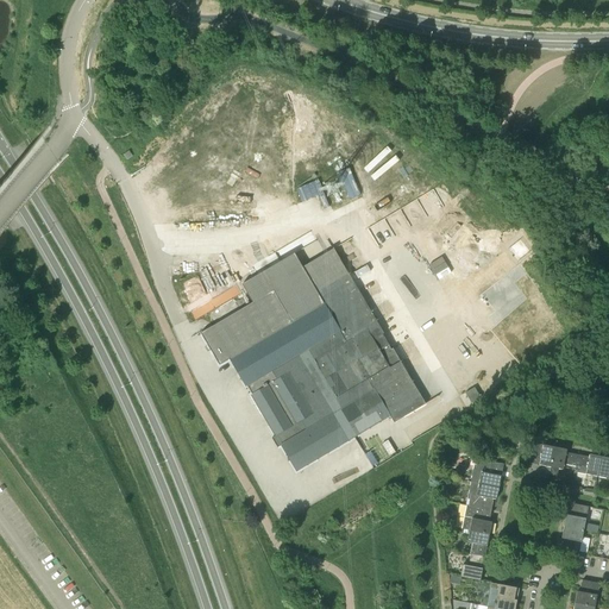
[(168,157),(145,177),(150,183),(173,162),(168,157)]
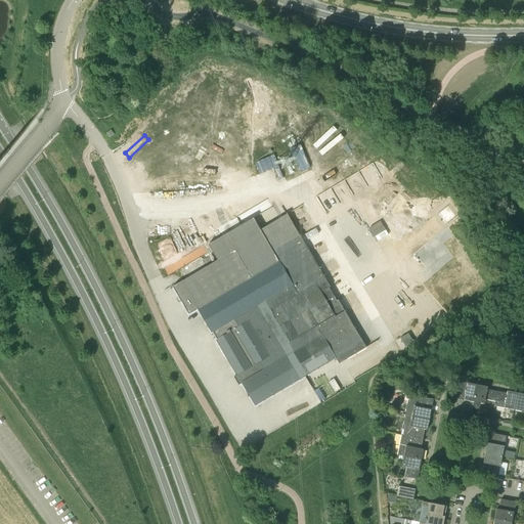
[(276,155),(259,160),(262,172),(279,168),(276,155)]
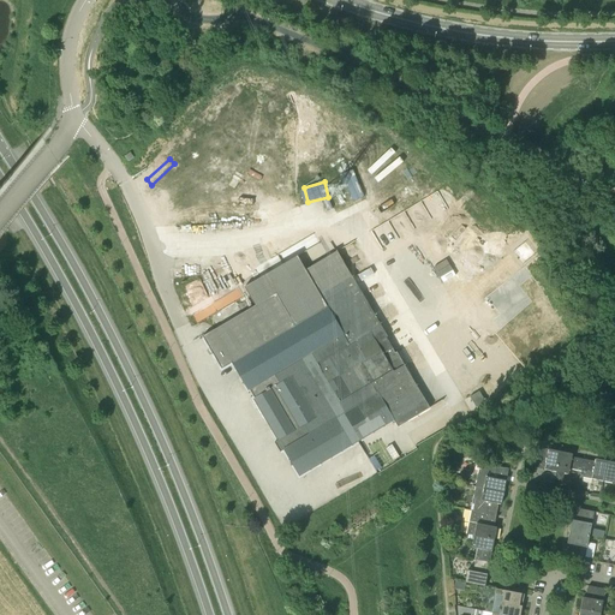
[(475,239),(463,249),(473,261),(484,252),(475,239)]
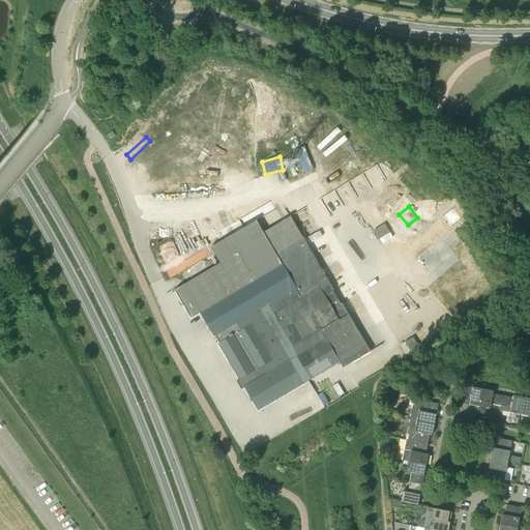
[(219,263),(175,290),(190,318),(200,313),(214,336),(219,344),(218,344),(239,379),(237,382),(240,388),(243,387),(258,411),(340,362),(343,367),(370,352),(327,281),(328,280),(291,216),(252,239),(252,241),(245,245),(249,252),(240,257),(238,253),(230,258),(222,244),(211,251),(219,263)]
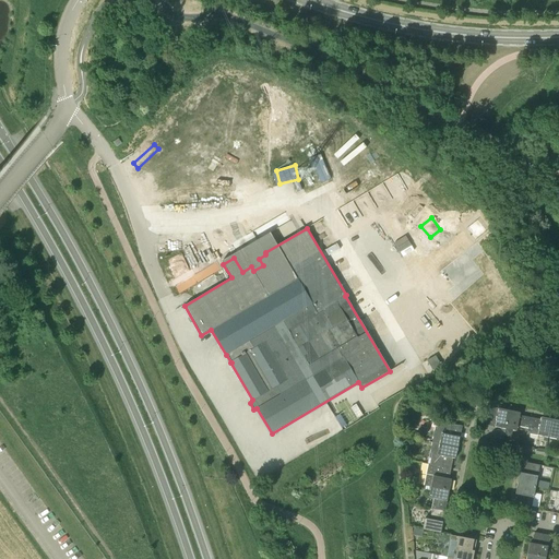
[(435,357),(426,361),(432,372),(440,368),(435,357)]
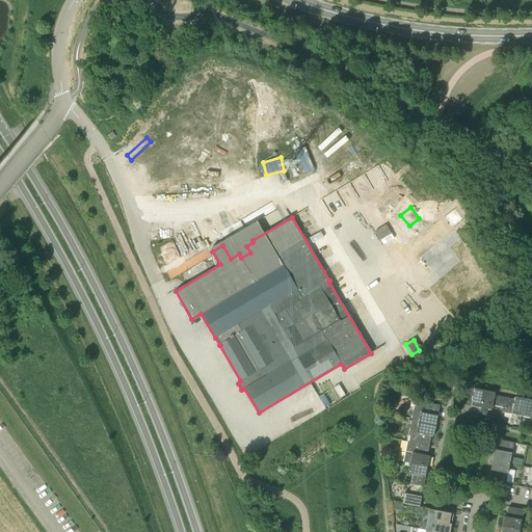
[(327,406),(344,396),(337,386),(321,396),(327,406)]
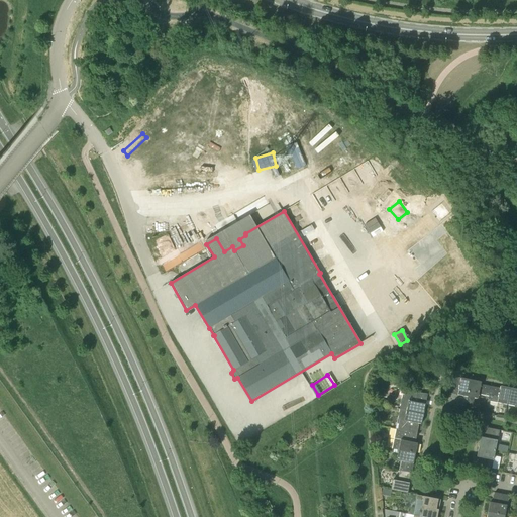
[(468,397),(472,380),(461,378),(460,381),(451,379),(449,389),(458,391),(457,395),(463,396),(468,397)]
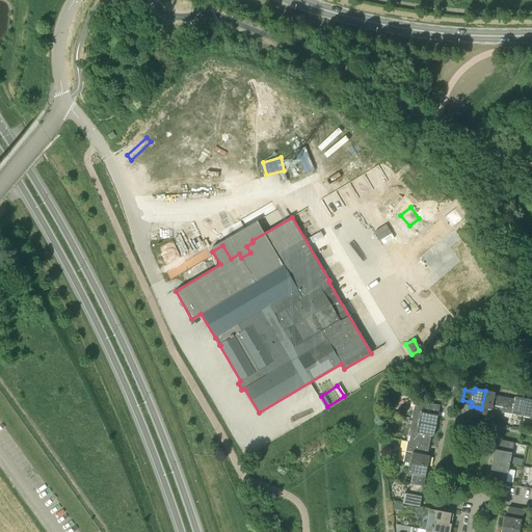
[(503,407),(505,398),(495,396),(496,393),(485,391),(481,408),(488,410),(491,410),(493,406),(503,407)]
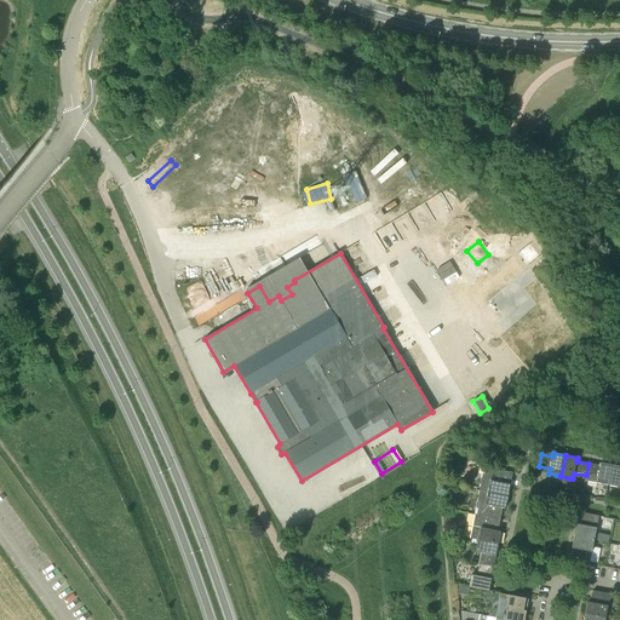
[(608,491),(613,465),(601,463),(600,466),(589,464),(586,475),(584,484),(587,486),(587,482),(603,484),(602,489),(608,491)]
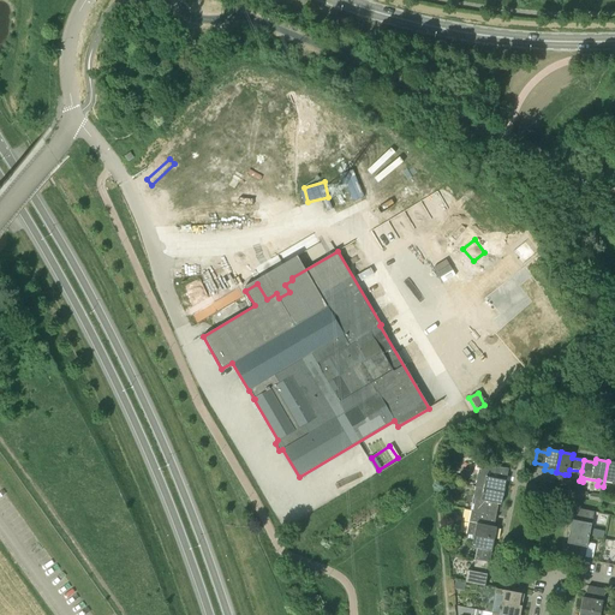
[(614,483),(614,463),(608,461),(603,482),(603,487),(602,488),(605,489),(607,483),(614,483)]
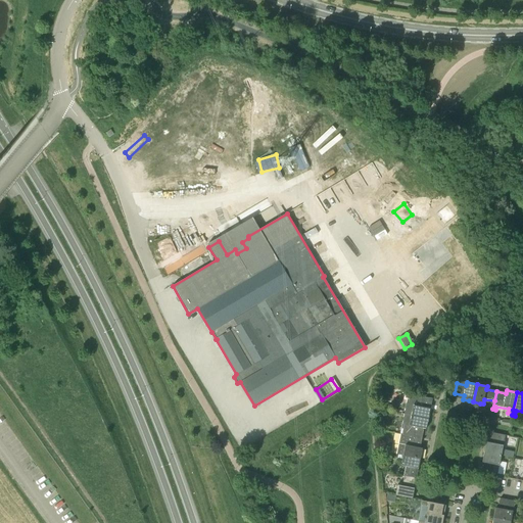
[(405,415),(428,419),(430,409),(428,409),(430,398),(411,394),(410,400),(407,400),(405,415)]
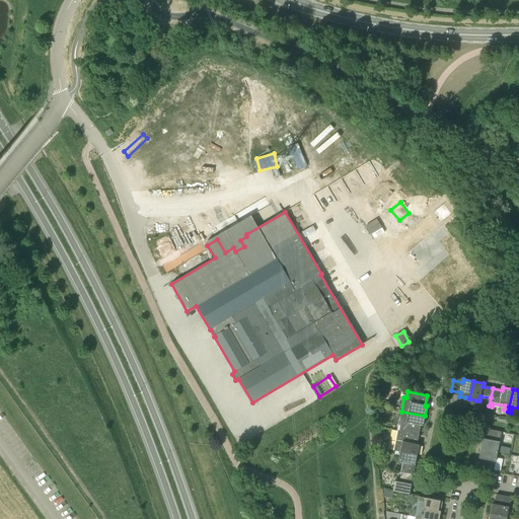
[(423,426),(425,416),(401,412),(397,431),(419,435),(421,426),(423,426)]
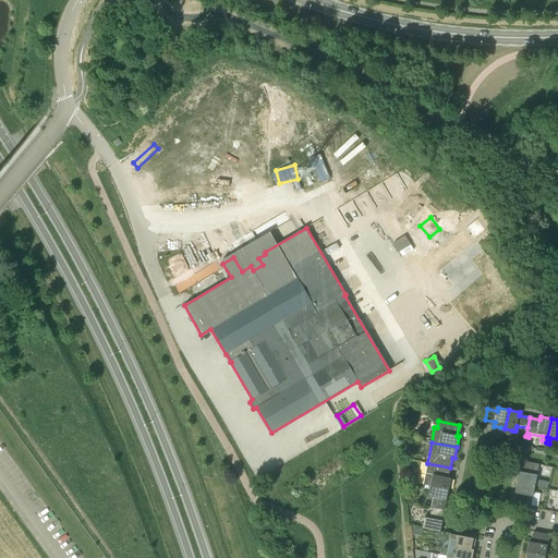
[(517,483),(535,486),(540,464),(523,462),(521,472),(519,472),(517,483)]
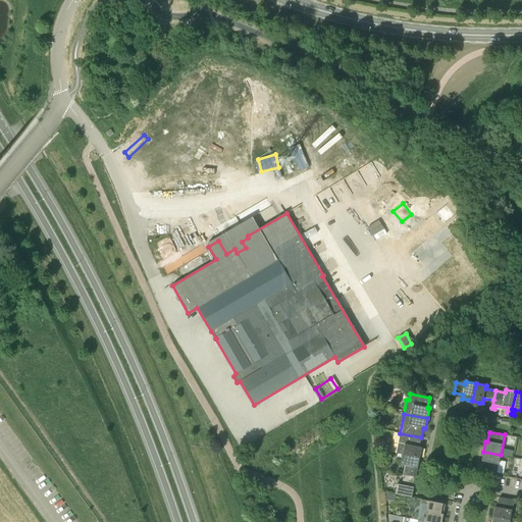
[(419,448),(421,437),(400,433),(396,454),(403,455),(420,458),(422,448),(419,448)]
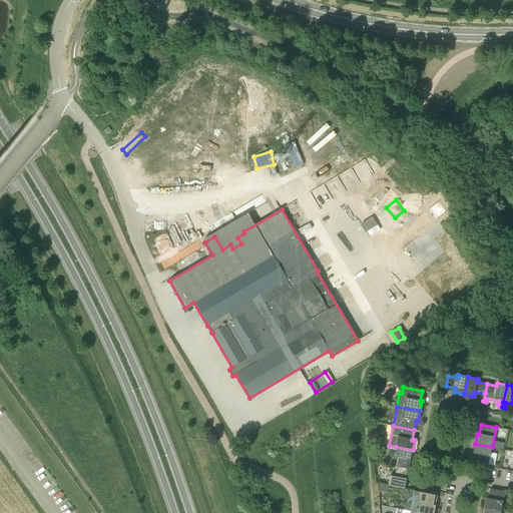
[(488,467),(492,447),(475,444),(473,454),(475,454),(474,464),(488,467)]
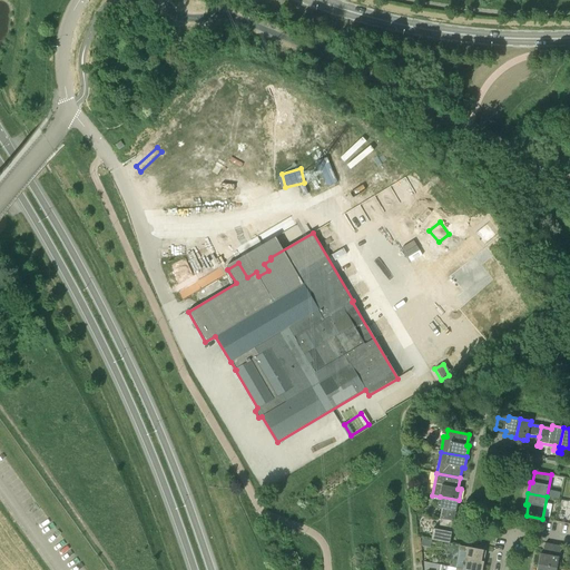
[(457,511),(459,500),(440,497),(438,508),(443,509),(441,519),(451,521),(453,511),(457,511)]
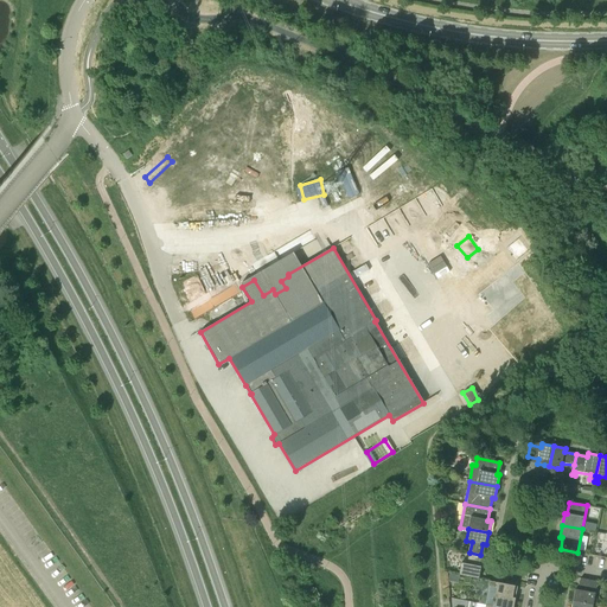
[(478,567),(480,555),(470,553),(467,564),(461,563),(459,575),(479,579),(481,567),(478,567)]
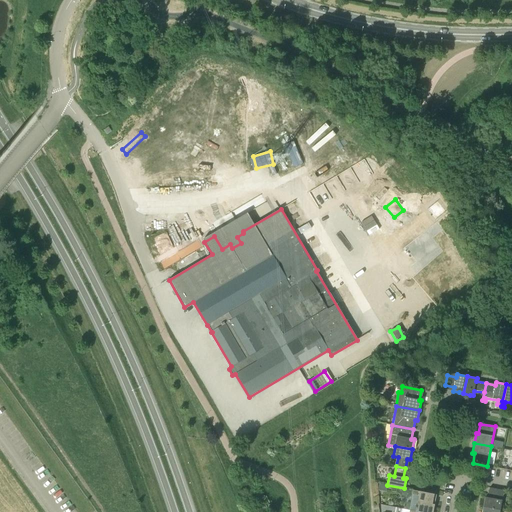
[(483,507),(500,510),(504,491),(490,488),(488,498),(485,497),(483,507)]
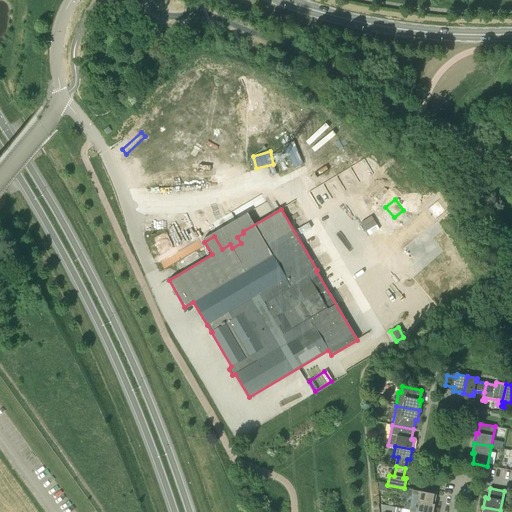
[(432,504),(434,494),(425,493),(413,490),(412,494),(419,496),(415,511),(418,511),(433,511),(435,505),(432,504)]
